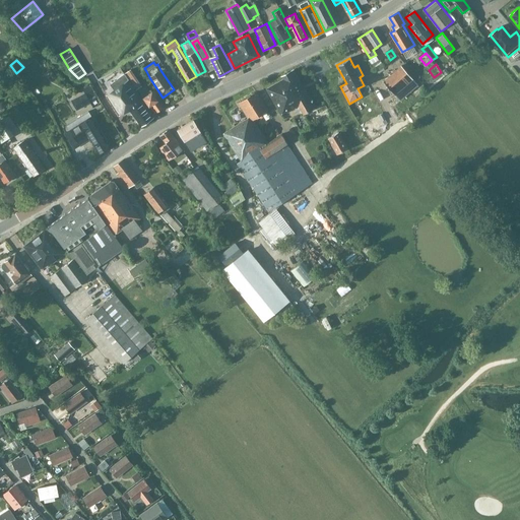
[(394,95),(412,79),(401,66),(383,82),(394,95)]
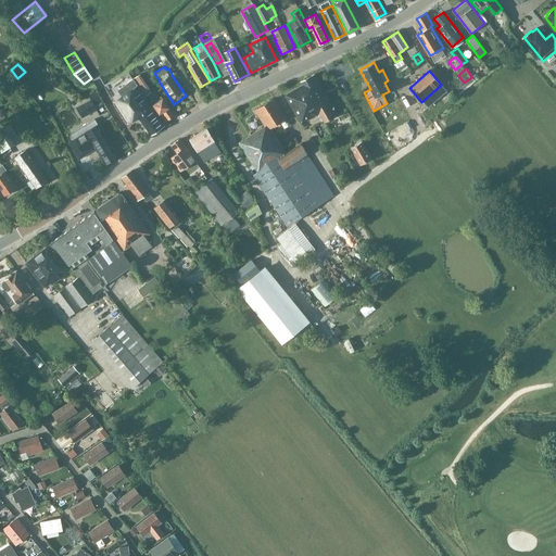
[(48,78),(52,84),(58,79),(52,74),(48,78)]
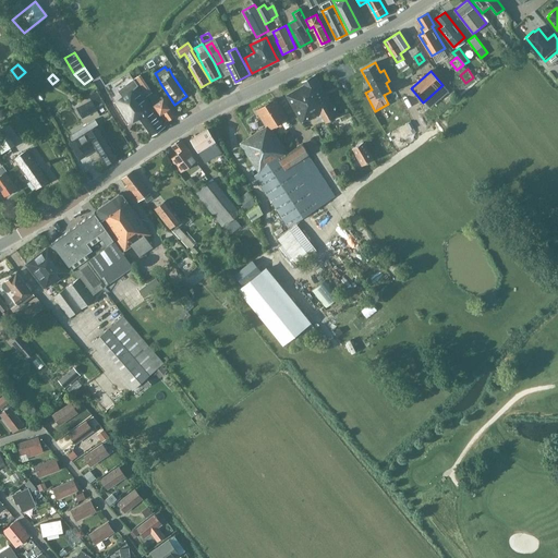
[(140,75),(134,79),(141,88),(146,85),(141,75),(140,75)]
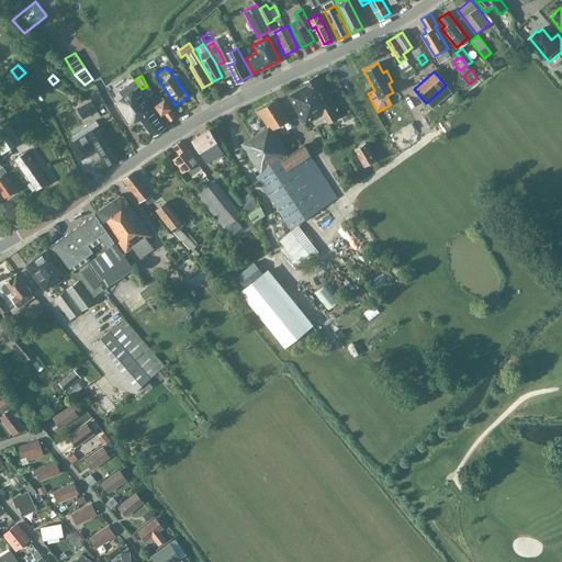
[(167,126),(147,98),(142,89),(135,79),(121,89),(125,94),(120,98),(121,99),(115,103),(128,122),(139,115),(153,135),(167,126)]
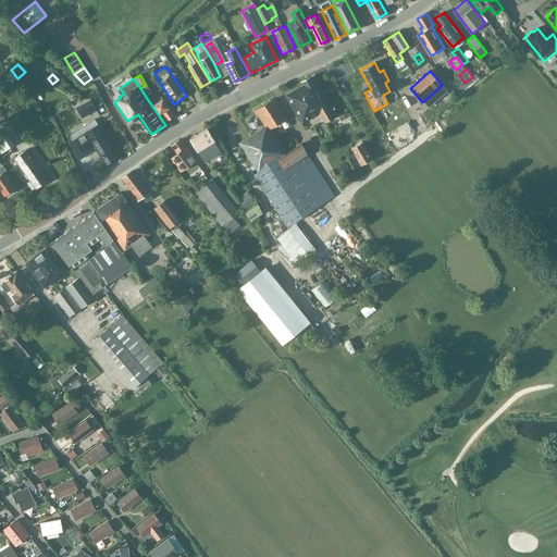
[(317,79),(305,86),(306,89),(288,99),(304,126),(310,123),(311,124),(312,123),(308,118),(319,111),(327,127),(341,120),(336,113),(337,113),(336,111),(335,111),(317,79)]
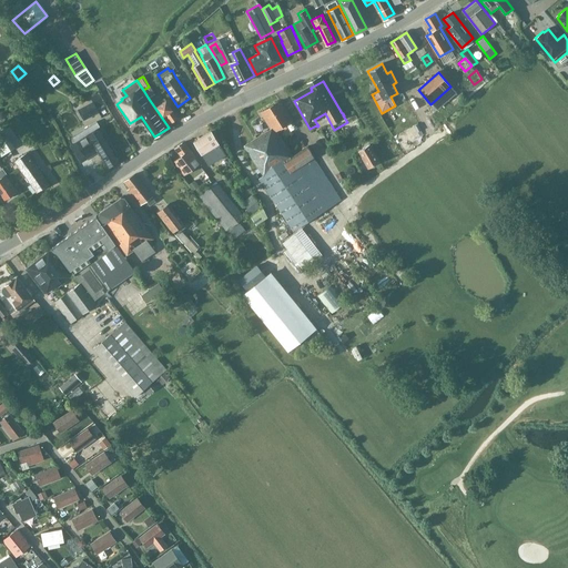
[(99,112),(98,110),(105,105),(99,93),(90,98),(92,102),(78,109),(83,120),(99,112)]
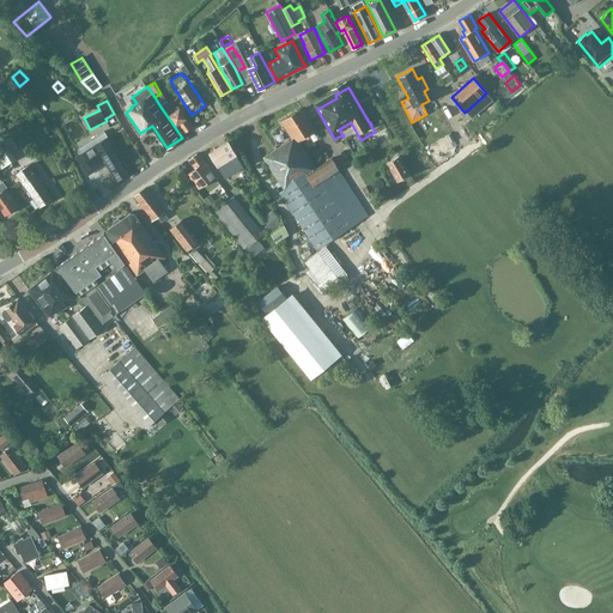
[(178,109),(177,111),(170,102),(163,107),(169,116),(170,116),(182,134),(193,127),(183,114),(182,114),(178,109)]
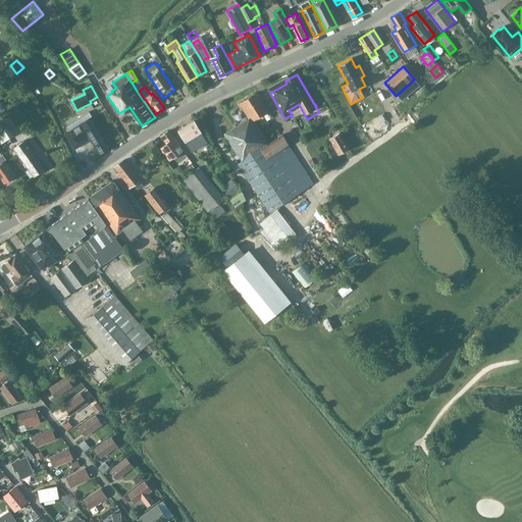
[(279,247),(296,233),(276,208),(313,184),(290,146),(282,135),(269,144),(255,121),(253,122),(252,121),(269,110),(258,93),(241,104),(250,118),(225,135),(242,160),(238,163),(269,212),(268,213),(269,214),(260,222),(279,247)]
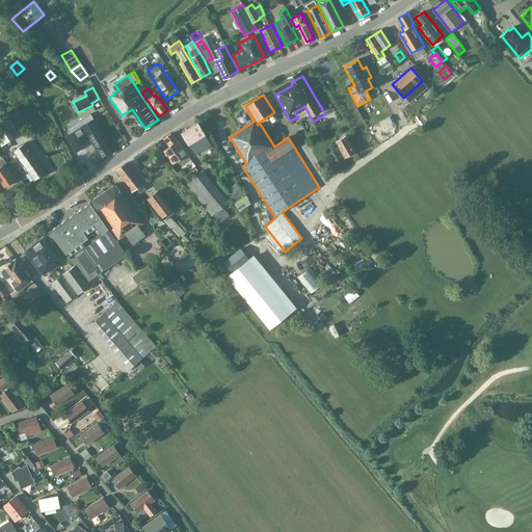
[(299,124),(308,138),(319,131),(304,108),(301,109),(308,120),(299,124)]
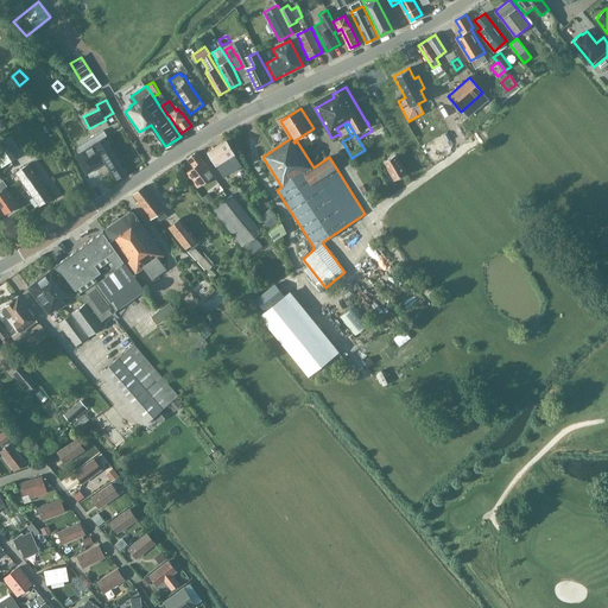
[(103,131),(78,146),(90,166),(102,159),(115,181),(130,172),(103,131)]
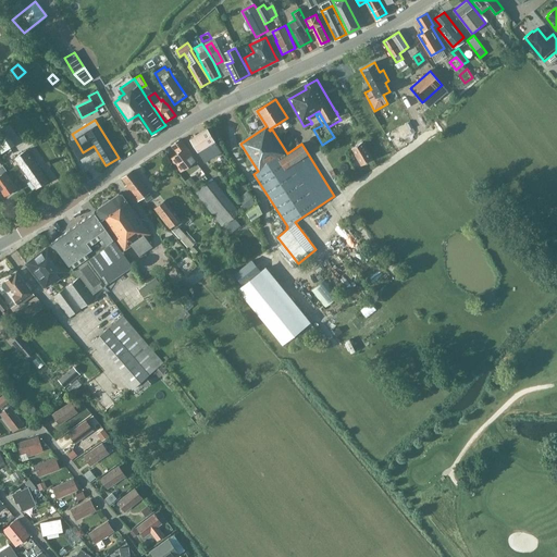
[(0,153),(14,144),(3,127),(0,128),(0,153)]
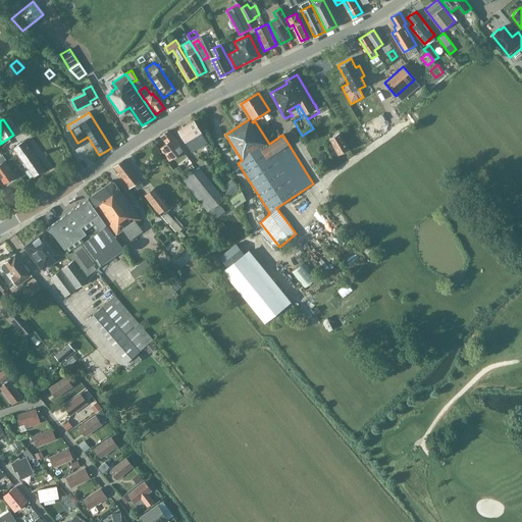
[(198,147),(208,141),(195,119),(178,129),(192,151),(198,147)]
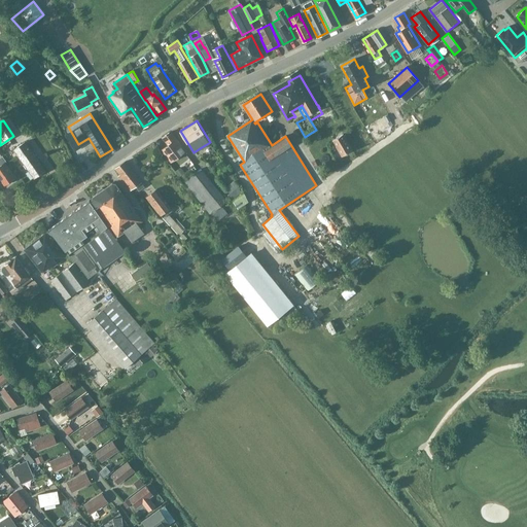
[(168,145),(161,149),(171,163),(181,155),(176,148),(182,145),(171,131),(163,138),(168,145)]
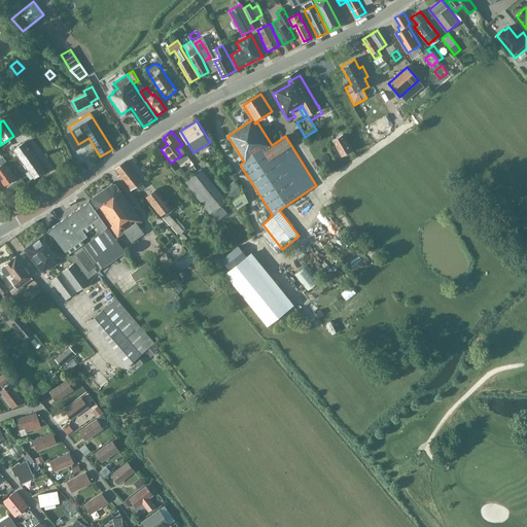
[(343,134),(332,141),(342,156),(352,150),(343,134)]
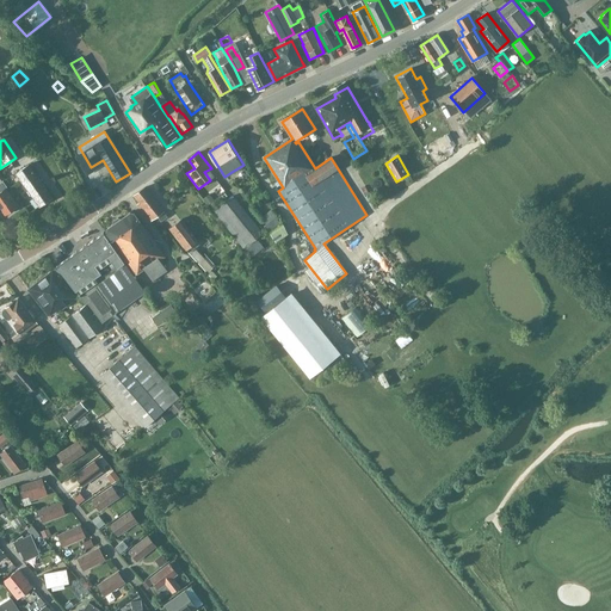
[(39,207),(53,197),(29,165),(17,173),(39,207)]
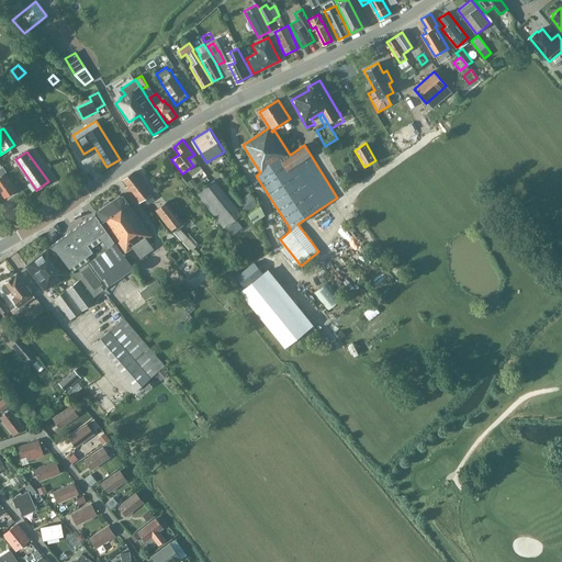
[(80,169),(86,179),(97,172),(91,163),(80,169)]
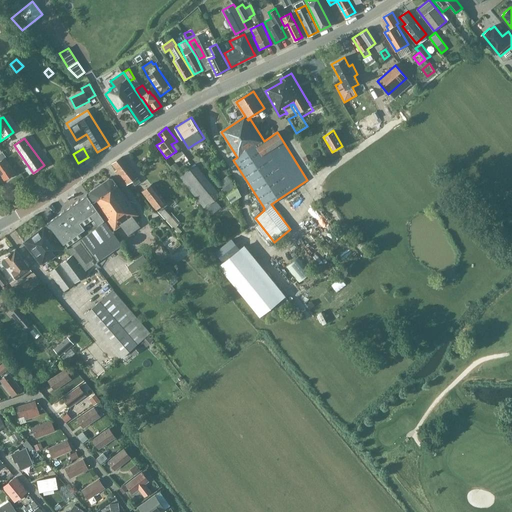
[(11,175),(15,172),(5,158),(7,156),(3,151),(1,152),(1,153),(0,153),(0,160),(0,161),(0,160),(0,172),(5,179),(6,178),(8,178),(10,176),(11,175)]
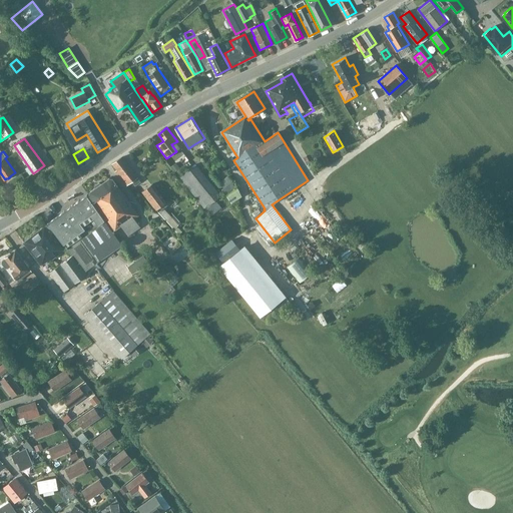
[(135,186),(141,181),(122,156),(113,163),(117,169),(115,170),(127,185),(132,181),(135,186)]
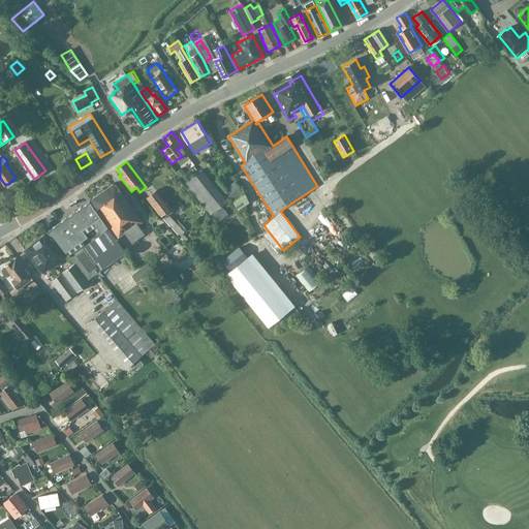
[(181,167),(177,172),(181,177),(185,173),(181,167)]
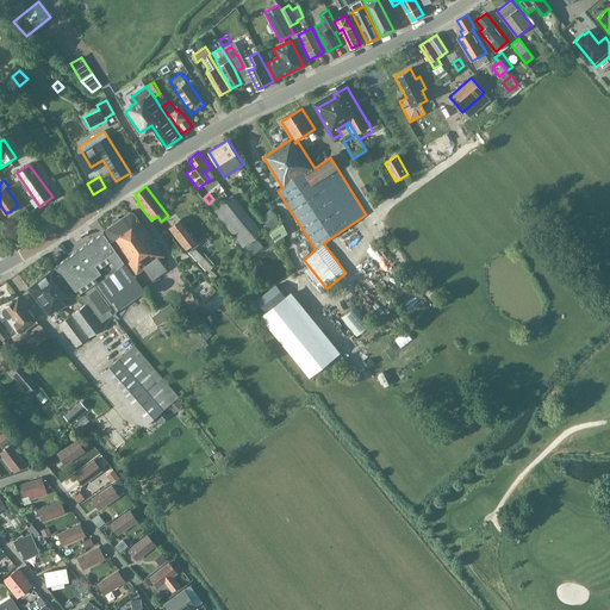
[(262,232),(243,207),(242,209),(231,194),(213,209),(244,247),(256,237),(262,232)]
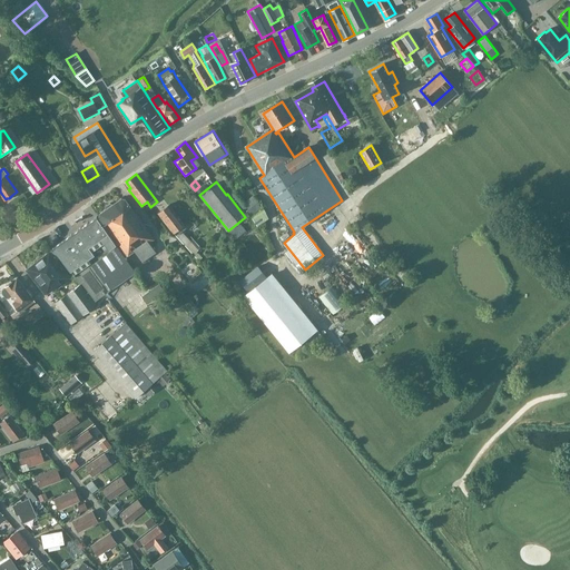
[(149,243),(155,238),(137,213),(136,214),(126,198),(121,198),(112,205),(110,203),(106,206),(106,208),(100,213),(99,217),(127,256),(135,251),(143,262),(156,252),(149,243)]
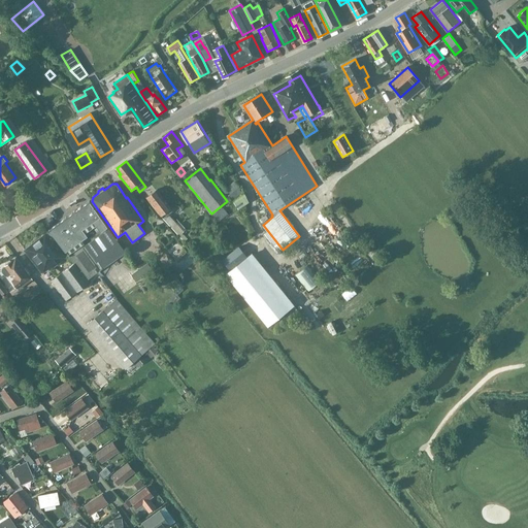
[(239,187),(229,194),(232,199),(242,192),(239,187)]
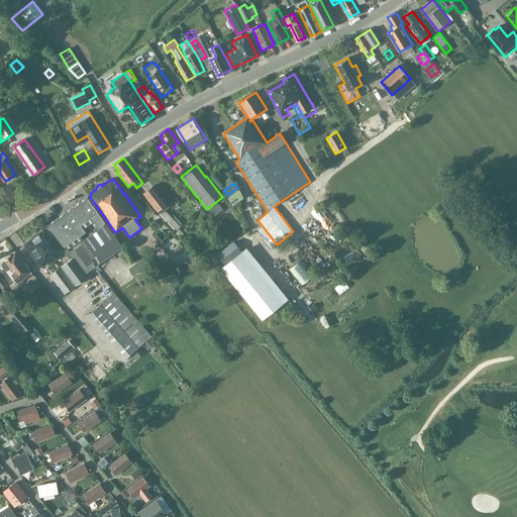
[(173,217),(163,207),(168,203),(154,185),(143,193),(158,211),(180,235),(184,232),(180,227),(182,225),(175,215),(173,217)]
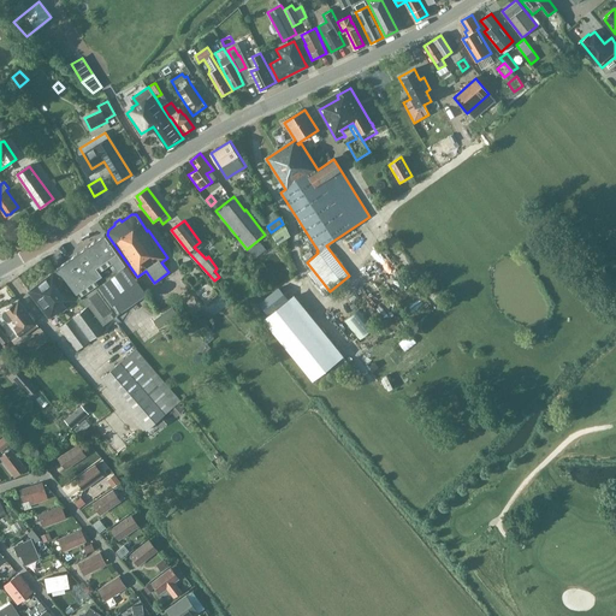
[(58,267),(87,307),(89,306),(102,325),(147,295),(104,235),(58,267)]
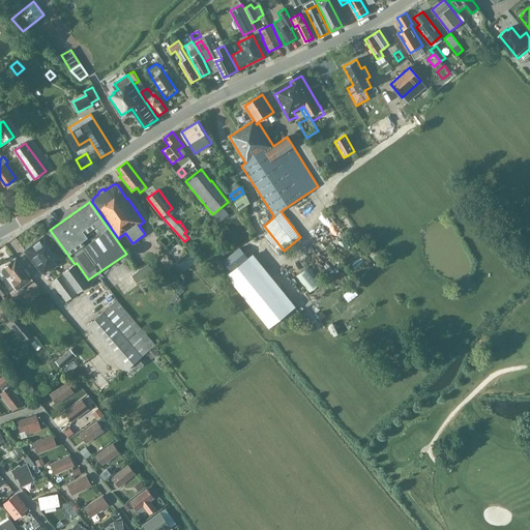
[(223,206),(212,214),(218,224),(229,215),(223,206)]
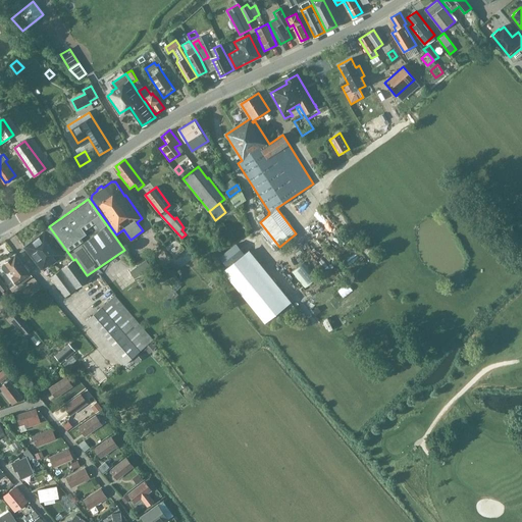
[(49,267),(64,255),(52,239),(54,237),(48,228),(24,247),(42,270),(48,265),(49,267)]
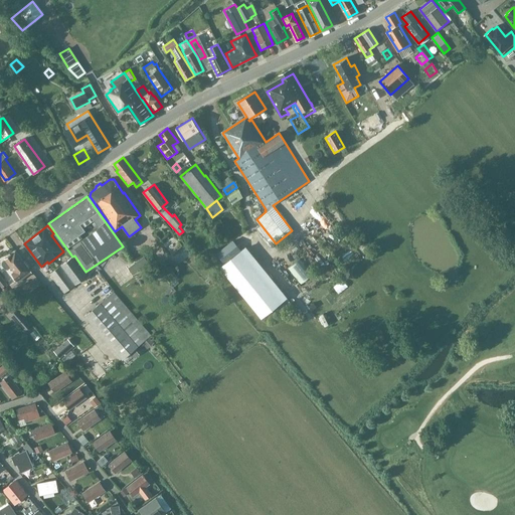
[(233,240),(217,254),(224,264),(241,249),(233,240)]
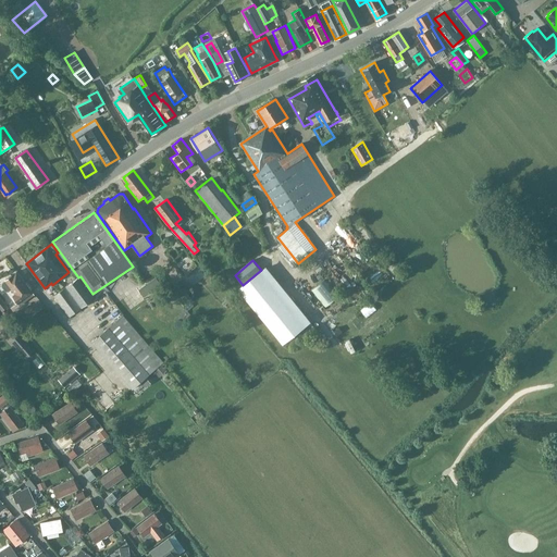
[(243,285),(237,288),(283,345),(310,322),(265,265),(261,270),(243,285)]
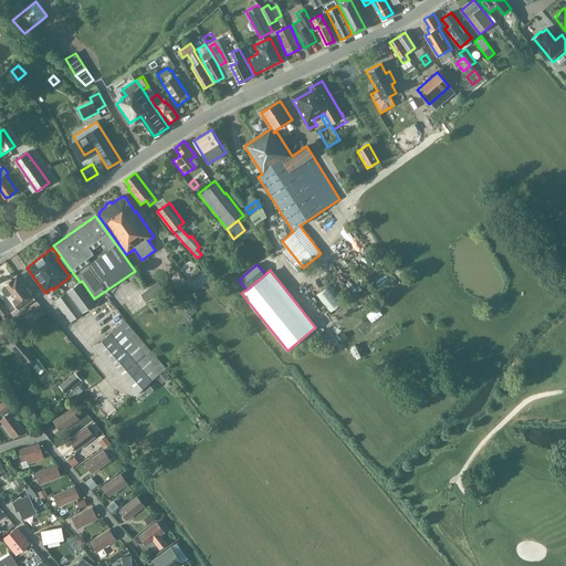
[(10,292),(14,297),(12,300),(19,308),(33,299),(17,276),(13,280),(11,280),(6,283),(6,286),(1,290),(6,295),(10,292)]
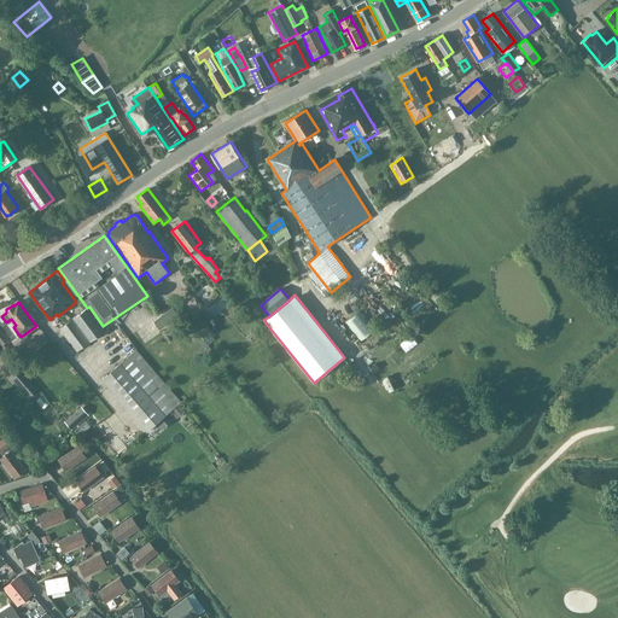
[(74,319),(91,342),(104,331),(87,308),(74,319)]
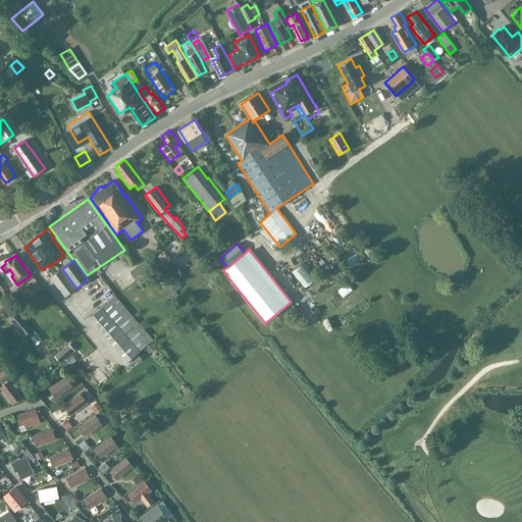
[(304,262),(292,272),(305,289),(317,278),(304,262)]
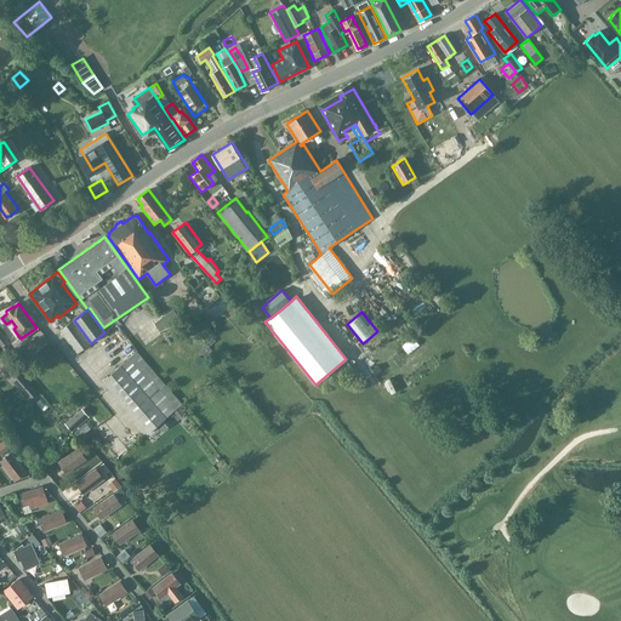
[(78,353),(91,343),(74,320),(60,330),(78,353)]
